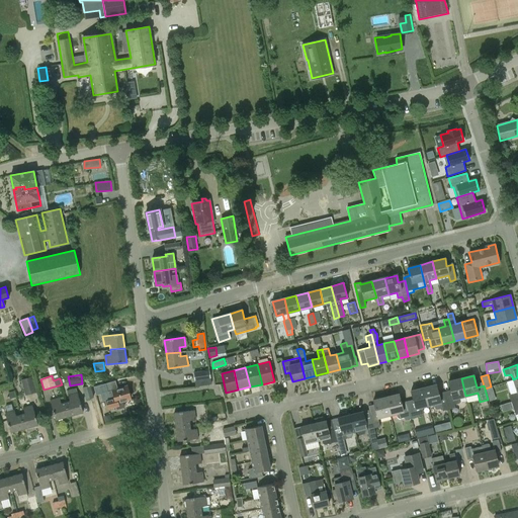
[(32,376),(21,380),(23,387),(25,396),(36,393),(34,384),(32,376)]
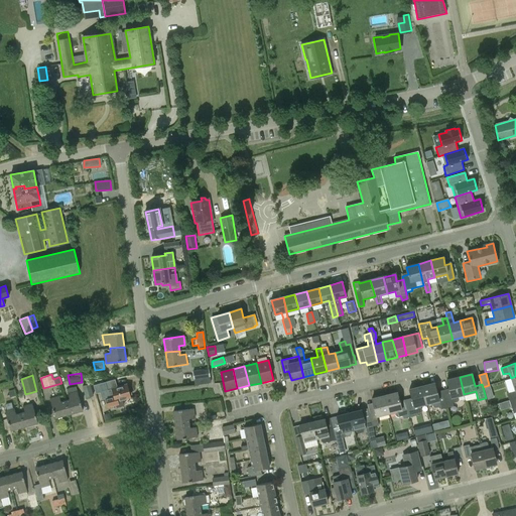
[(515,376),(511,378),(515,391),(507,393),(509,400),(515,398),(515,376)]
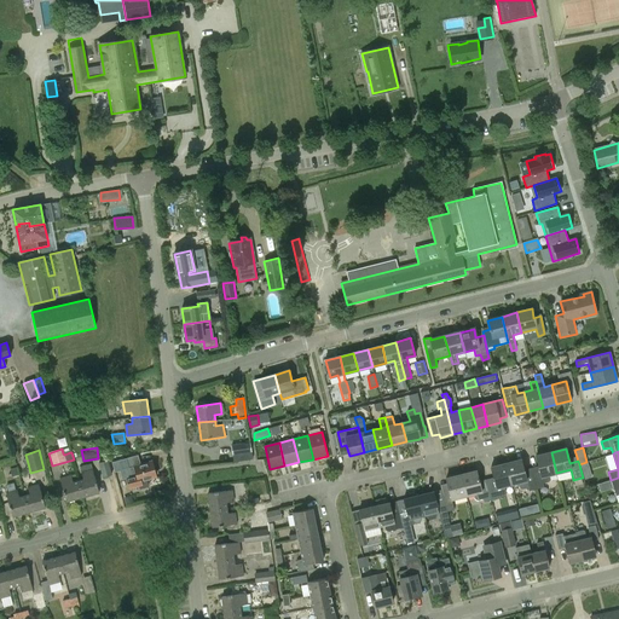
[(539,469),(532,470),(537,489),(544,487),(543,484),(549,481),(550,480),(549,475),(556,473),(551,452),(536,456),(538,466),(539,469)]
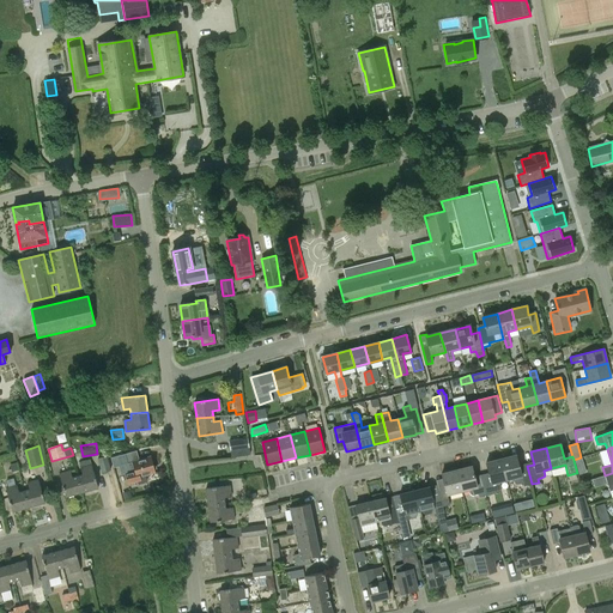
[(119,456),(111,457),(114,467),(119,466),(121,474),(125,474),(126,479),(135,477),(138,483),(138,485),(147,483),(145,475),(155,472),(150,456),(139,460),(132,461),(132,462),(127,463),(125,454),(119,456)]
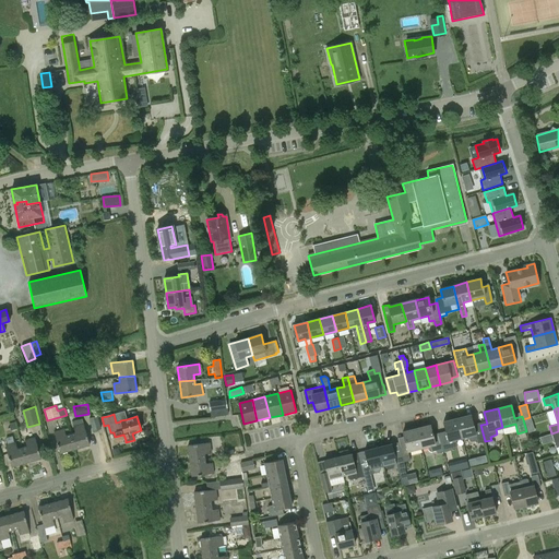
[(471,415),(458,419),(462,438),(468,436),(470,441),(472,442),(476,441),(477,443),(485,441),(480,425),(474,427),(473,424),(471,415)]
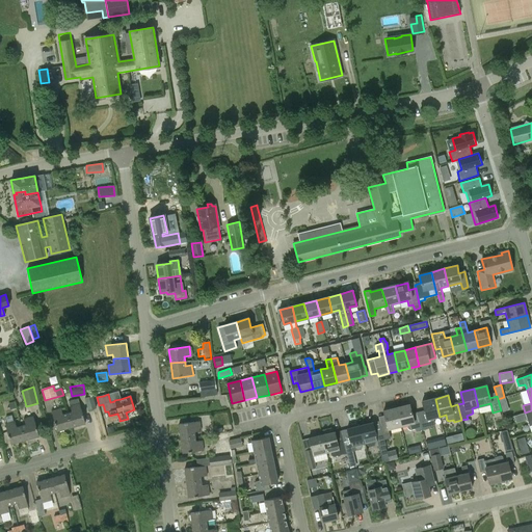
[(92,396),(85,398),(88,410),(96,408),(92,396)]
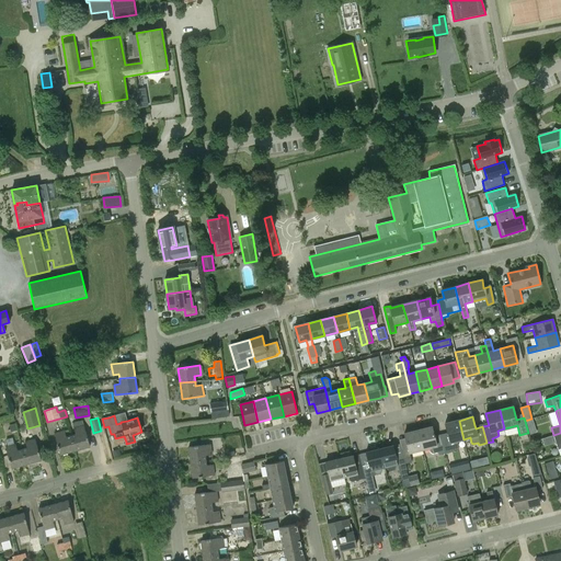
[(533,420),(526,422),(529,434),(536,432),(533,420)]
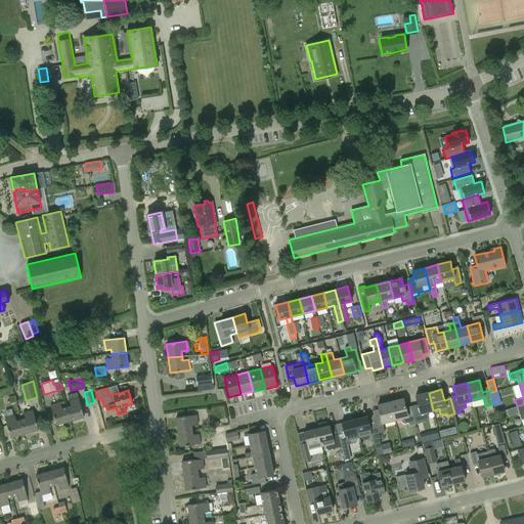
[(419,406),(412,408),(417,424),(422,422),(422,421),(428,419),(427,411),(433,410),(429,393),(416,396),(418,404),(419,406)]
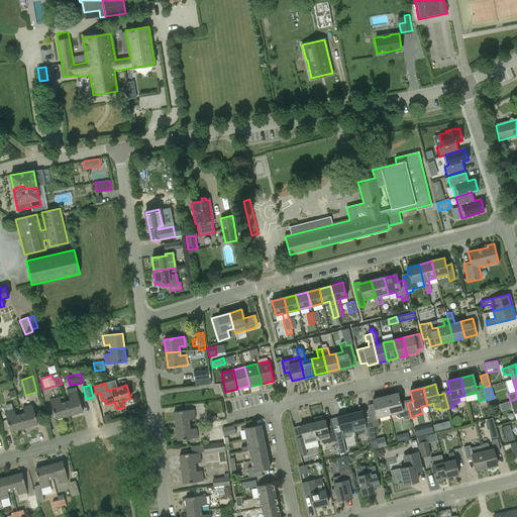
[(10,398),(21,395),(19,389),(8,392),(10,398)]
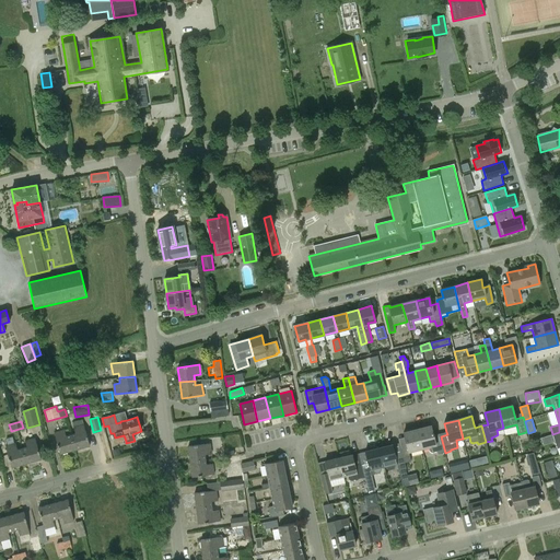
[(71,434),(74,450),(90,446),(83,424),(73,428),(76,433),(71,434)]
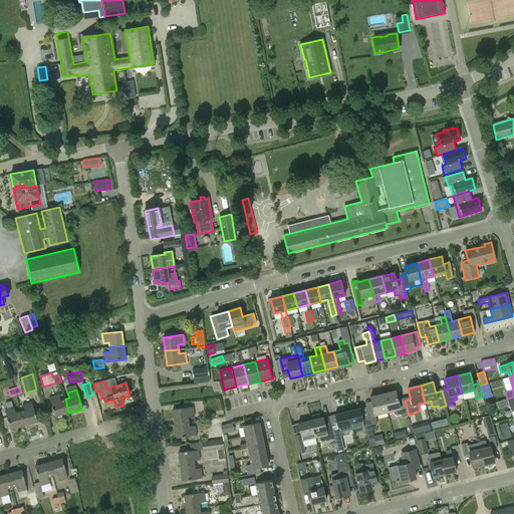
[(394,411),(395,415),(397,416),(401,415),(402,417),(409,416),(404,398),(398,400),(396,391),(383,395),(388,412),(394,411)]
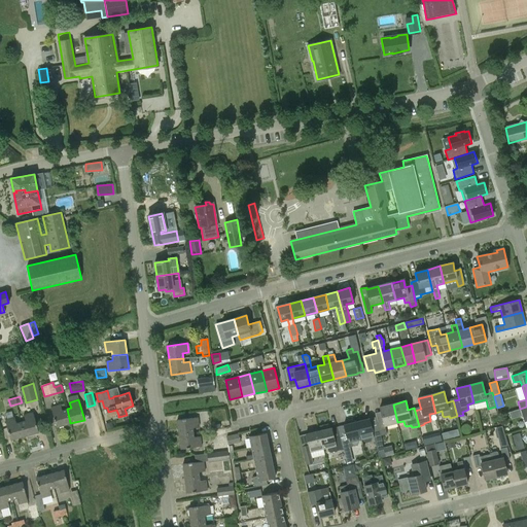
[(70,423),(67,409),(62,411),(60,405),(51,407),(57,427),(70,423)]
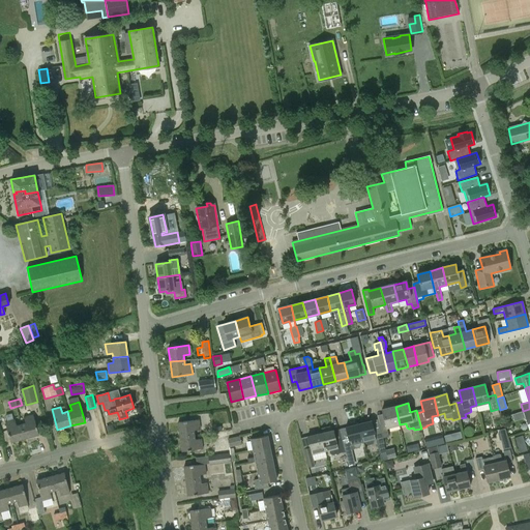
[(386,428),(400,424),(395,407),(382,410),(385,422),(379,423),(380,430),(382,438),(388,437),(386,428)]
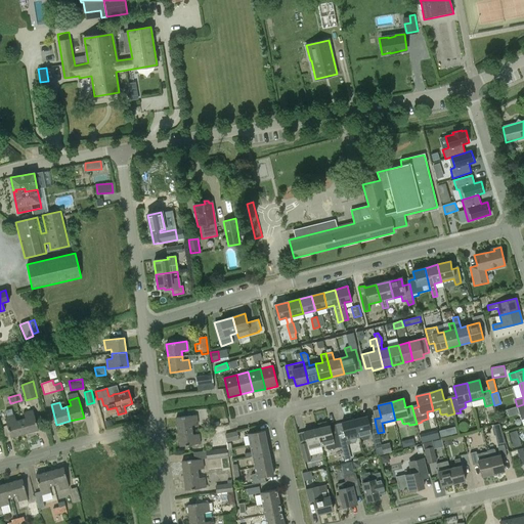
[(20,420),(25,434),(38,430),(33,410),(24,412),(25,419),(20,420)]
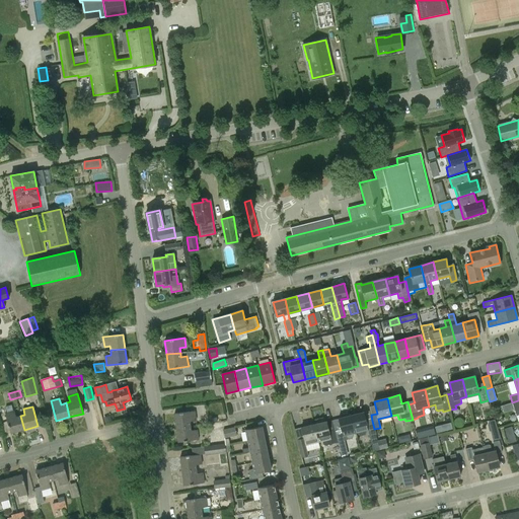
[(24,430),(20,416),(16,417),(14,411),(5,414),(10,433),(24,430)]
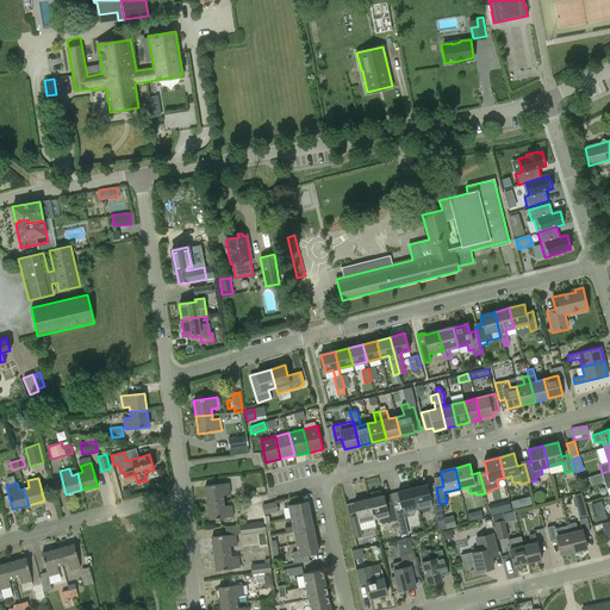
[(206,503),(224,500),(223,496),(230,495),(229,483),(204,486),(206,503)]
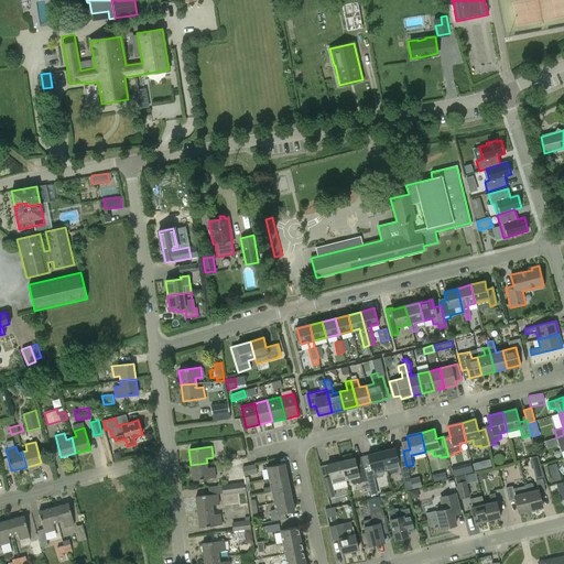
[(409,472),(407,466),(404,457),(398,459),(396,447),(381,451),(387,470),(388,470),(391,474),(397,473),(398,467),(399,467),(401,474),(409,472)]
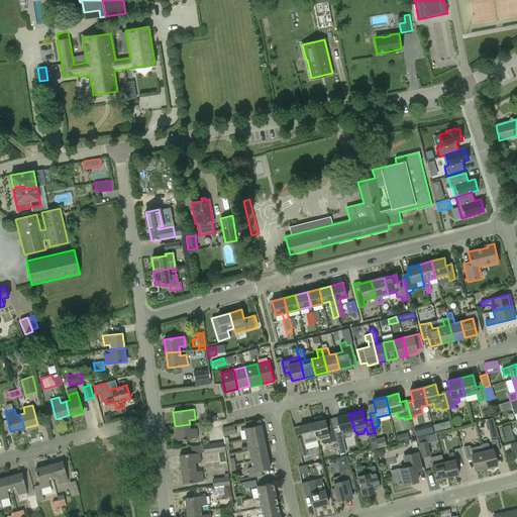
[(342,439),(341,434),(342,434),(346,437),(350,436),(352,432),(354,431),(349,413),(337,417),(331,418),(336,440),(342,439)]
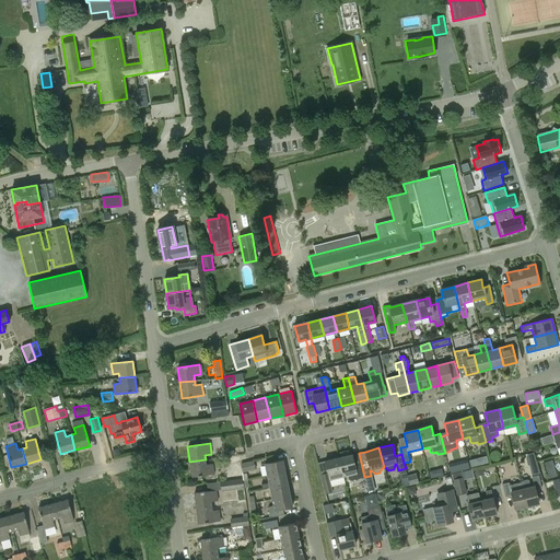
[(348,476),(349,479),(350,481),(364,477),(359,453),(352,455),(352,454),(338,457),(343,477),(348,476)]
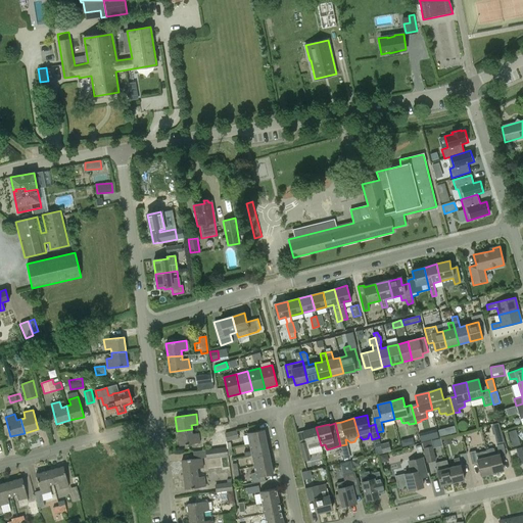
[(492,436),(494,435),(501,433),(498,424),(491,426),(492,428),(490,429),(492,436)]
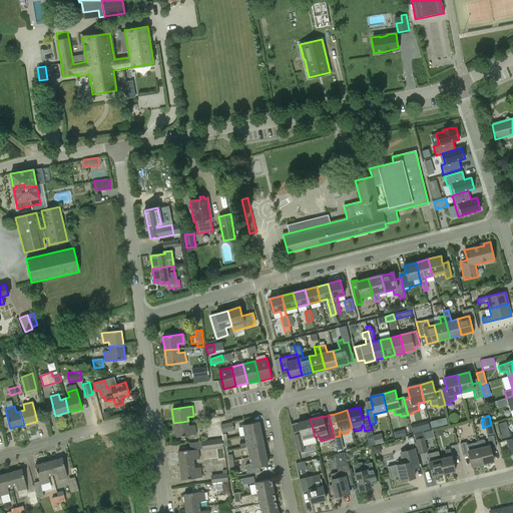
[(214,418),(208,419),(209,423),(211,440),(217,439),(221,438),(219,425),(218,418),(217,418),(214,418)]
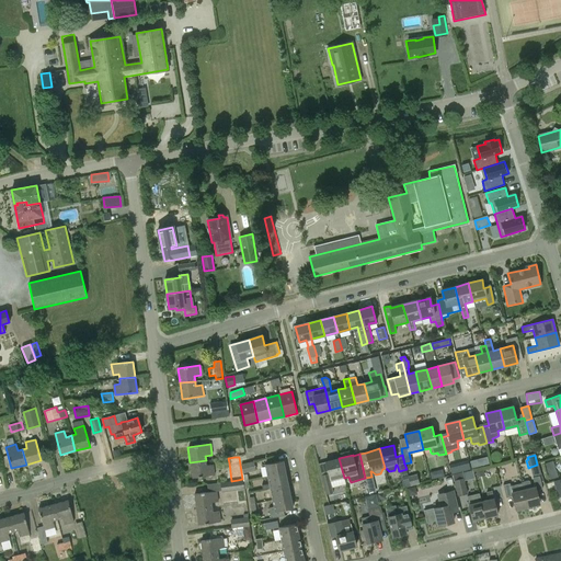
[(333,493),(332,488),(345,484),(344,478),(339,458),(325,462),(319,464),(322,478),(321,478),(325,495),(333,493)]
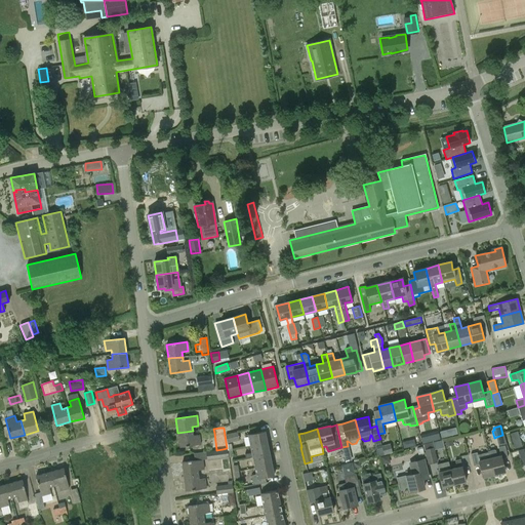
[(193,431),(177,433),(179,447),(200,444),(199,435),(194,435),(193,431)]
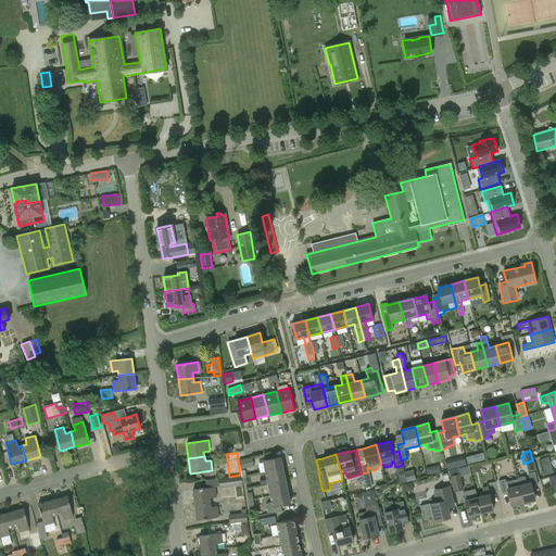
[(265,472),(282,469),(280,456),(263,460),(265,472)]
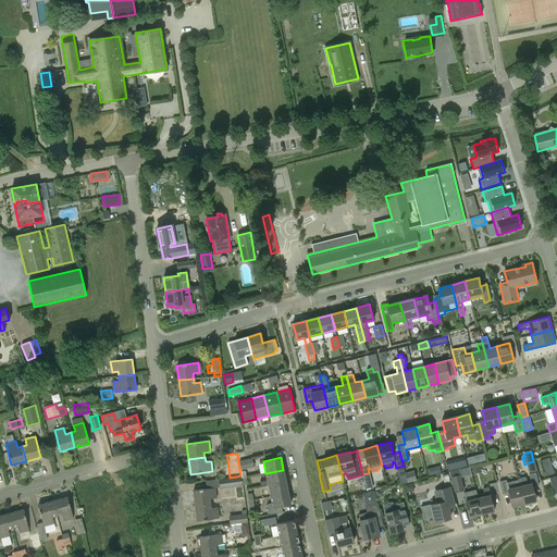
[(242,470),(255,467),(252,458),(239,461),(242,470)]
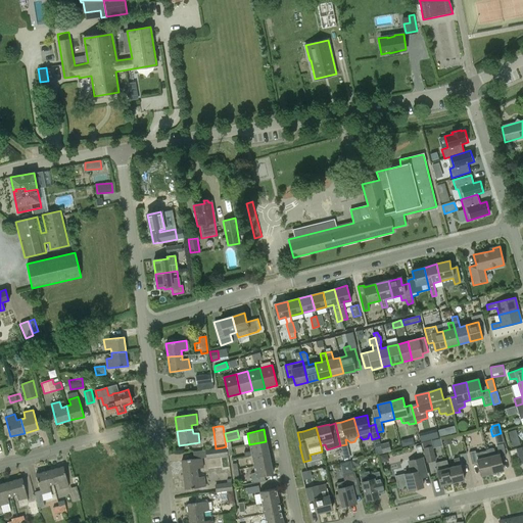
[(517,437),(510,440),(512,447),(520,444),(517,437)]
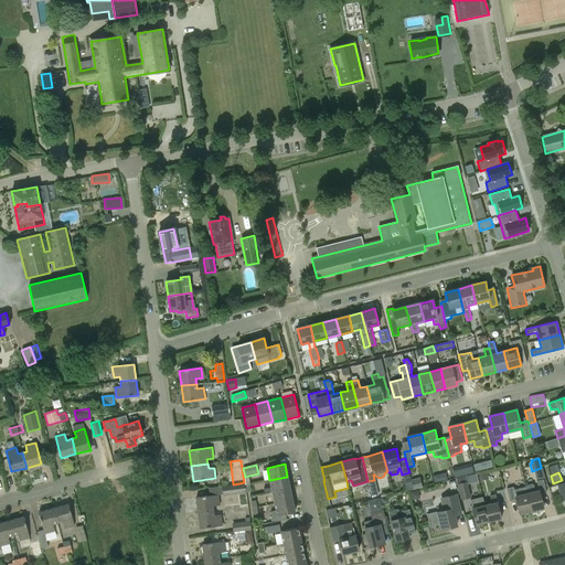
[(460,500),(470,497),(467,481),(465,476),(462,477),(456,478),(457,484),(460,500)]
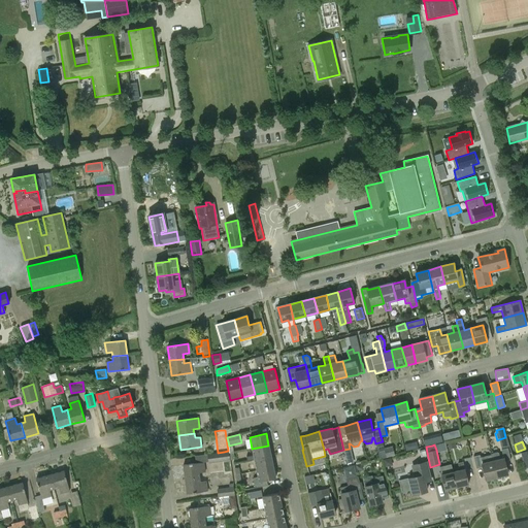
[(246,457),(248,461),(255,459),(255,460),(271,456),(268,446),(252,449),(254,455),(246,457)]
